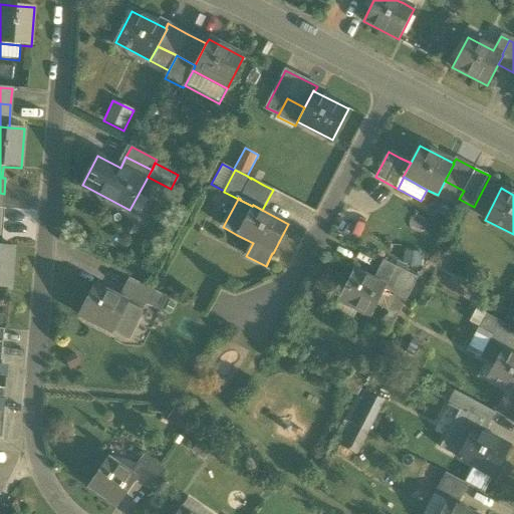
[(0,286),(11,288),(14,248),(0,247),(0,286)]
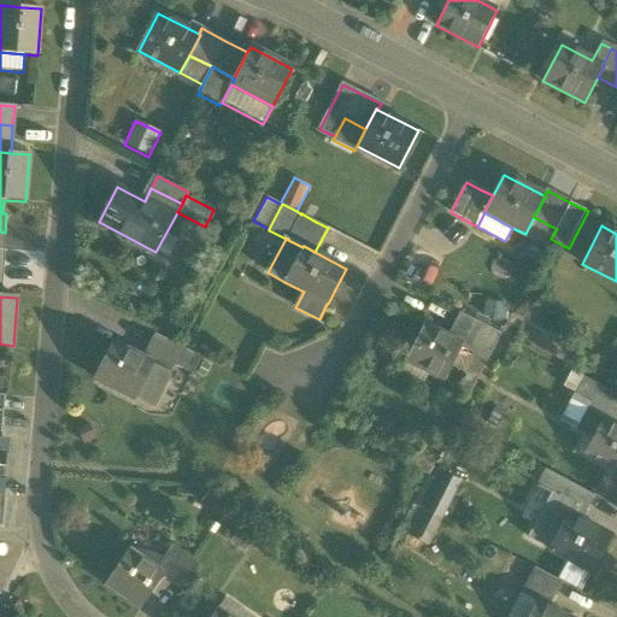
[(485,300),(483,317),(504,319),(506,304),(485,300)]
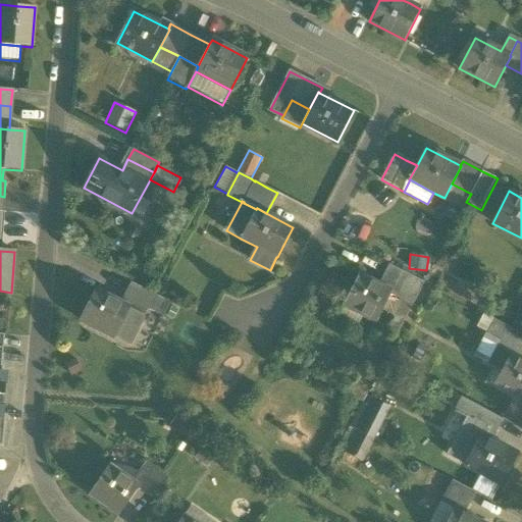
[(388,264),(378,284),(392,292),(403,271),(388,264)]
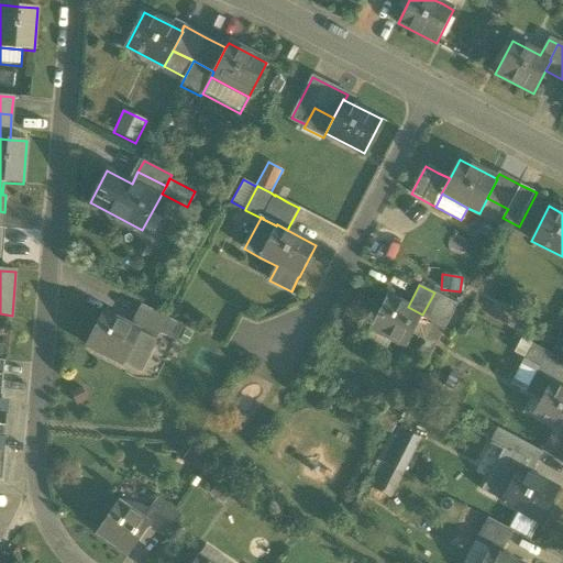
[(434,323),(445,329),(457,306),(434,293),(422,315),(421,317),(434,323)]
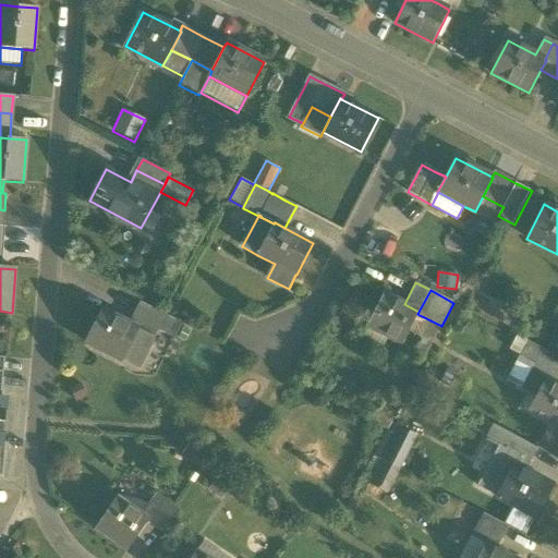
[(388,337),(402,344),(409,332),(417,314),(419,312),(404,304),(384,294),(367,326),(388,337)]
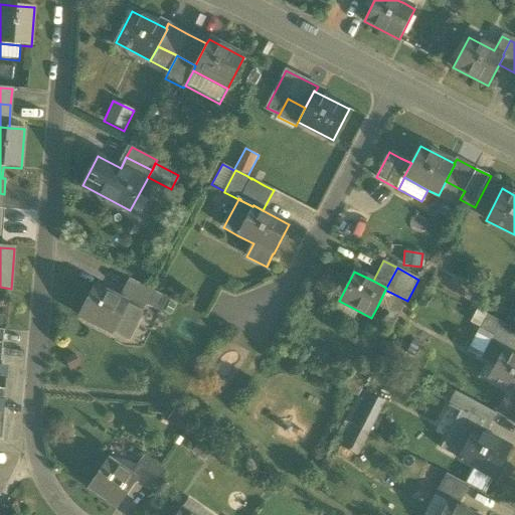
[(146,305),(161,313),(168,299),(153,291),(131,279),(120,299),(128,303),(143,311),(146,305)]
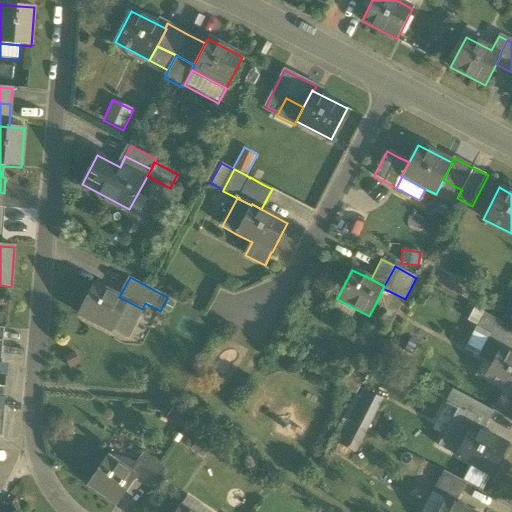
[(111,331),(127,339),(142,309),(127,301),(119,297),(94,285),(79,315),(111,331)]
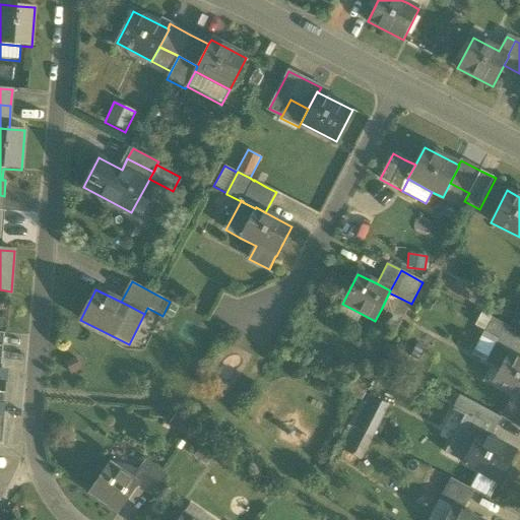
[(392,316),(401,299),(389,293),(381,310),(392,316)]
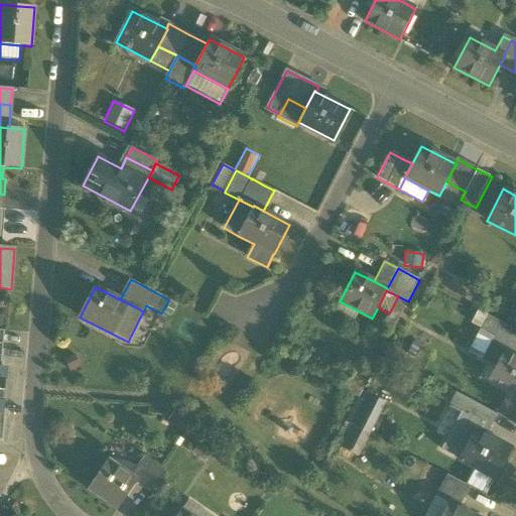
[(398,296),(389,313),(384,324),(394,329),(408,301),(398,296)]
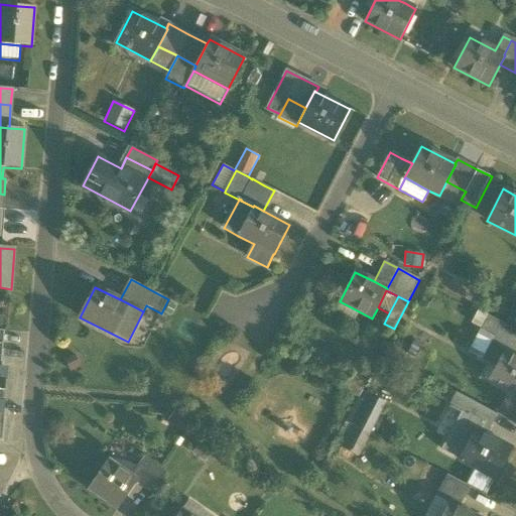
[(359,311),(340,301),(334,312),(354,323),(359,311)]
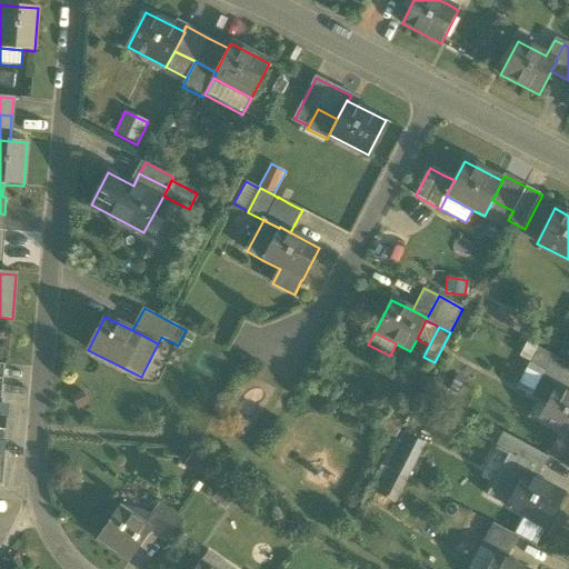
[(518,357),(530,362),(538,348),(526,341),(518,357)]
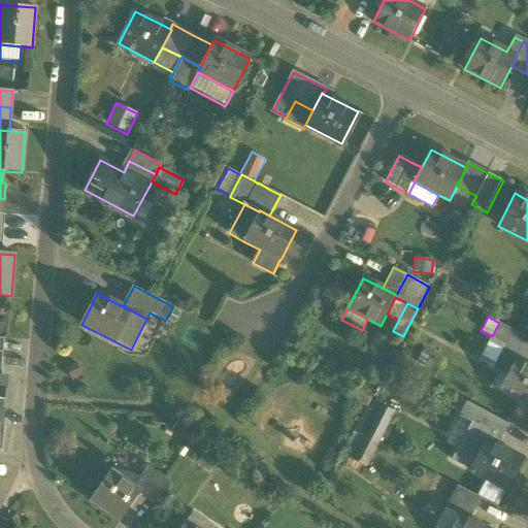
[(508,342),(527,352),(527,337),(515,331),(499,323),(492,336),(492,338),(505,345),(506,345),(508,342)]
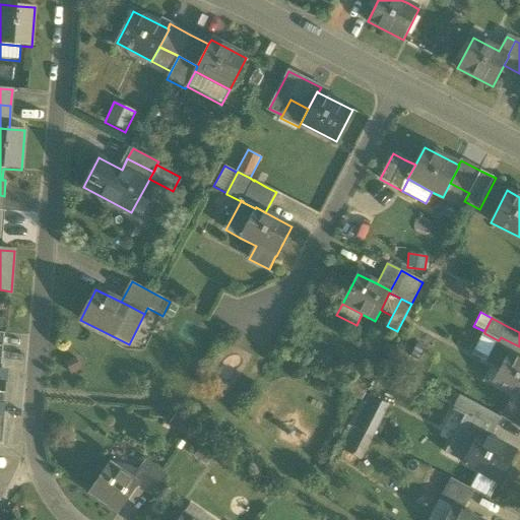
[(470,353),(486,363),(498,340),(484,333),(482,332),(470,353)]
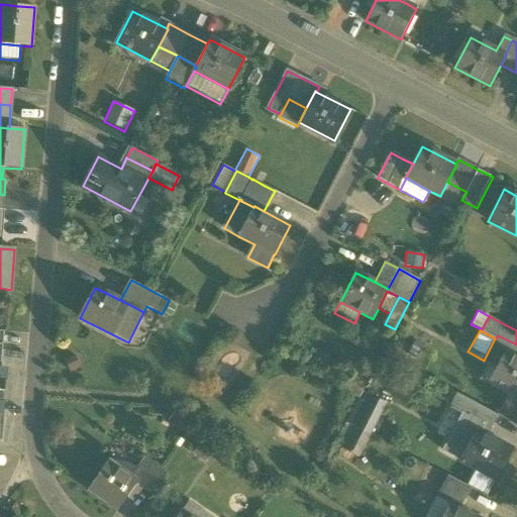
[(484,360),(497,367),(504,352),(514,356),(516,351),(516,344),(498,335),(496,338),(495,338),(484,360)]
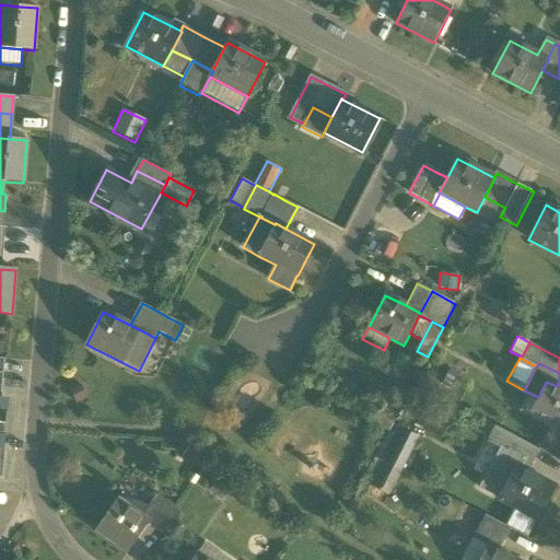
[(559,387),(557,386),(546,382),(538,397),(531,412),(559,428),(559,387)]
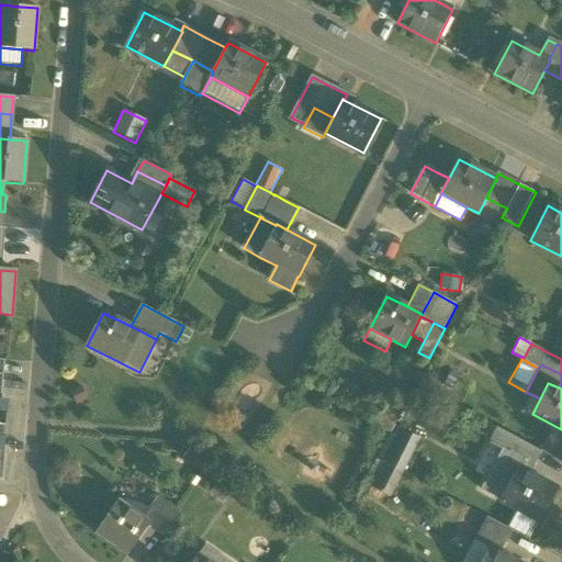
[(81,385),(69,392),(76,405),(88,398),(81,385)]
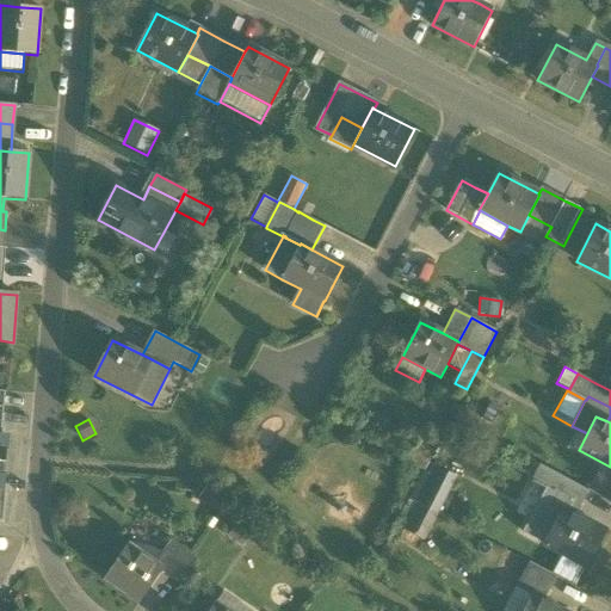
[(409,500),(421,507),(442,469),(429,463),(425,470),(409,500)]
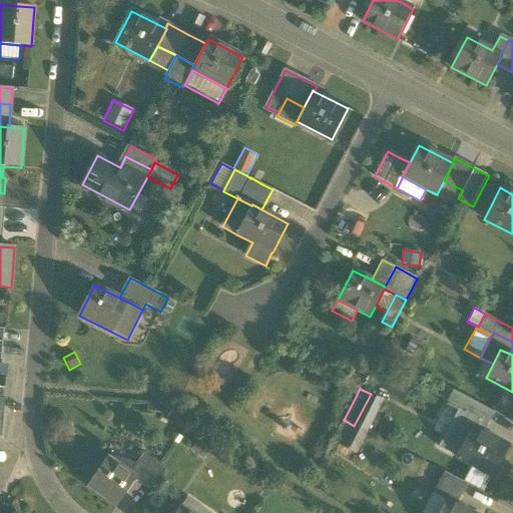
[(458,411),(486,426),(493,412),(454,391),(447,405),(458,411)]
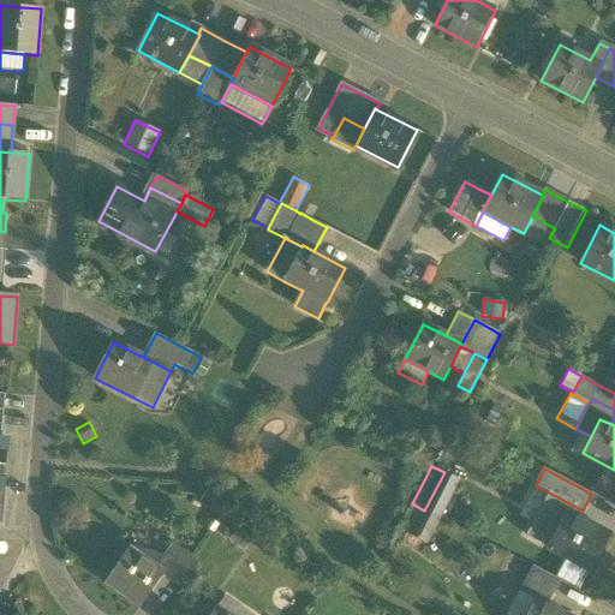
[(459,481),(445,472),(424,511),(440,518),(459,481)]
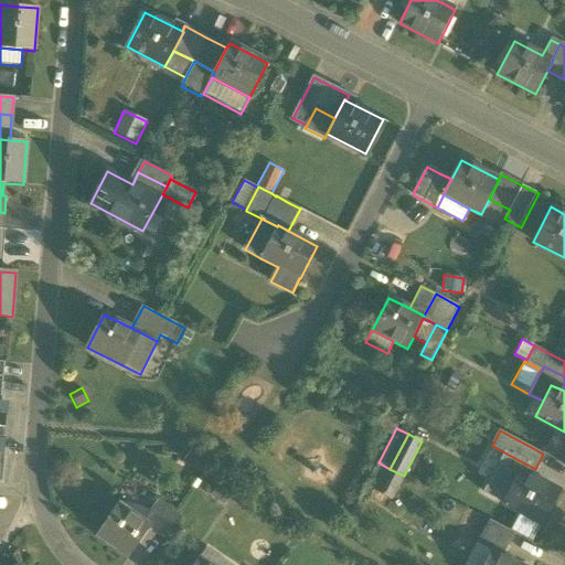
[(209,460),(191,448),(183,460),(201,472),(209,460)]
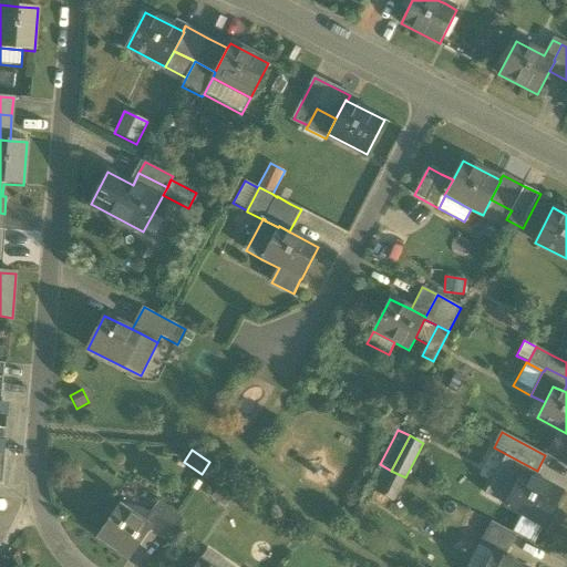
[(522,514),(544,525),(562,493),(533,478),(537,471),(506,454),(485,494),(505,505),(522,514)]
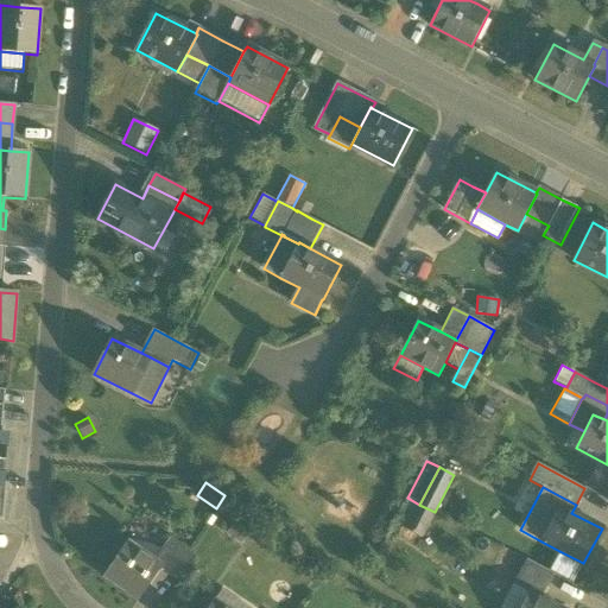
[(422,538),(435,512),(419,505),(406,530),(422,538)]
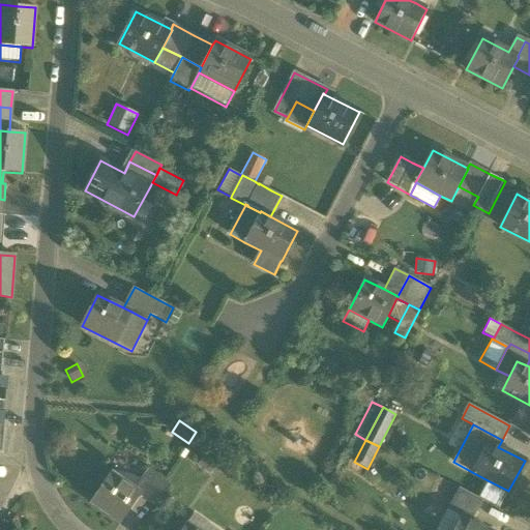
[(217,464),(204,455),(198,465),(211,474),(217,464)]
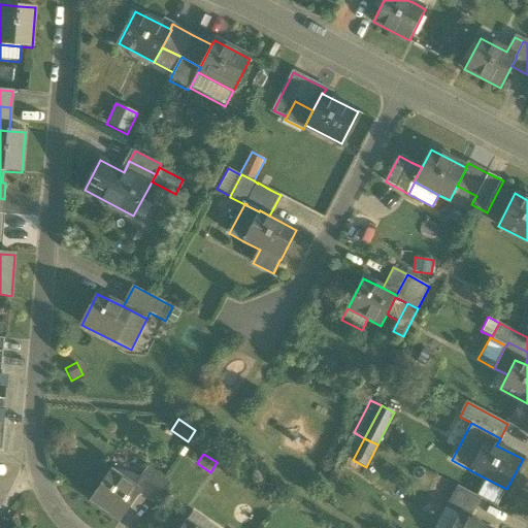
[(140,493),(154,502),(168,482),(147,467),(134,488),(141,492),(140,493)]
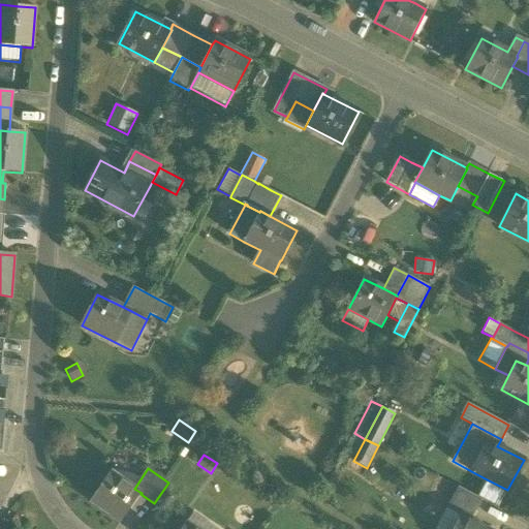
[(91,500),(122,522),(141,494),(142,493),(134,489),(111,472),(91,500)]
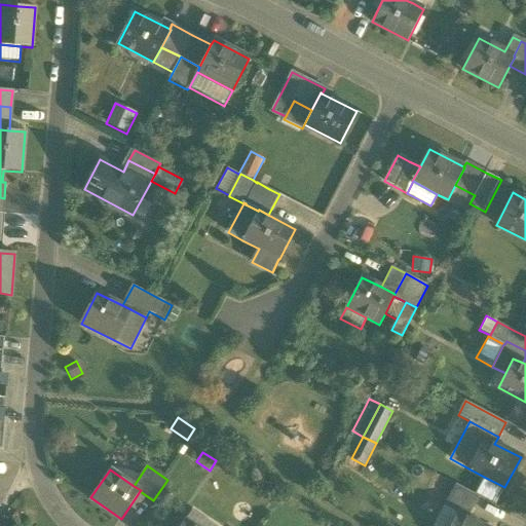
[(475,494),(479,496),(495,504),(504,487),(484,477),(475,494)]
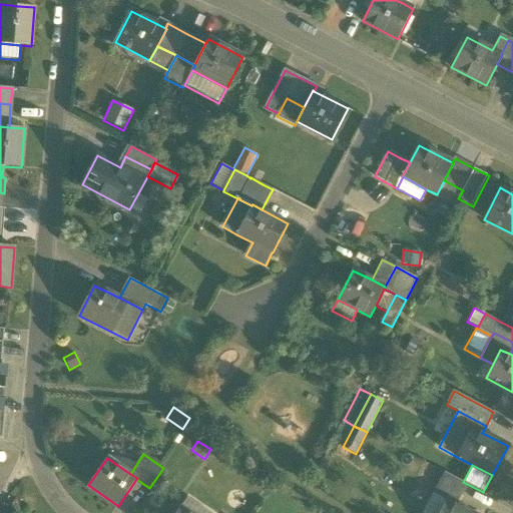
[(447,499),(457,505),(467,484),(463,482),(445,473),(433,494),(446,501),(447,499)]
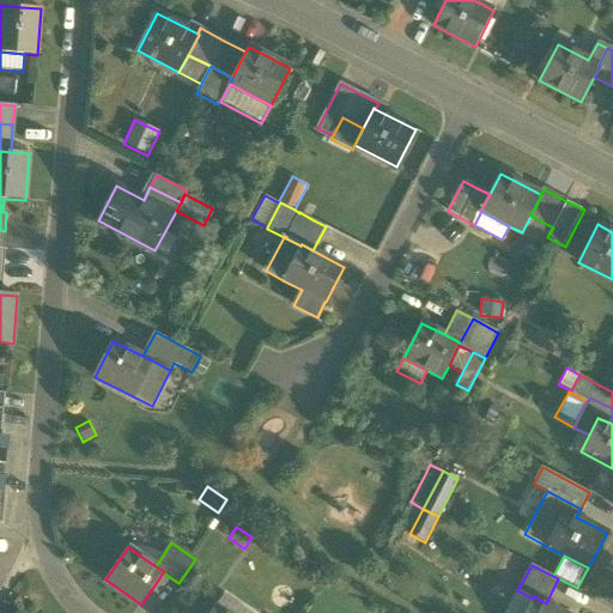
[(564,612),(546,604),(534,596),(533,599),(517,590),(505,612),(564,612)]
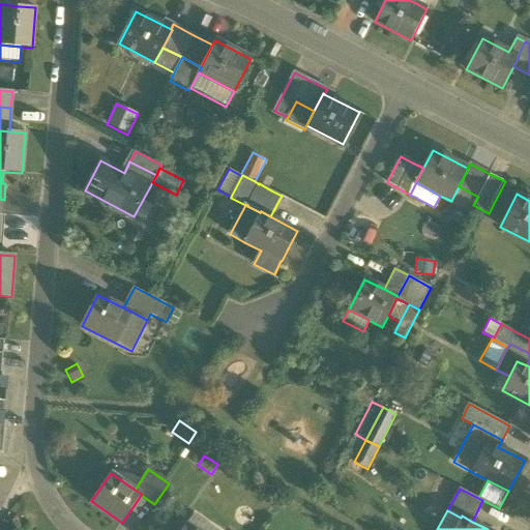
[(215,529),(193,514),(186,524),(181,529),(215,529)]
